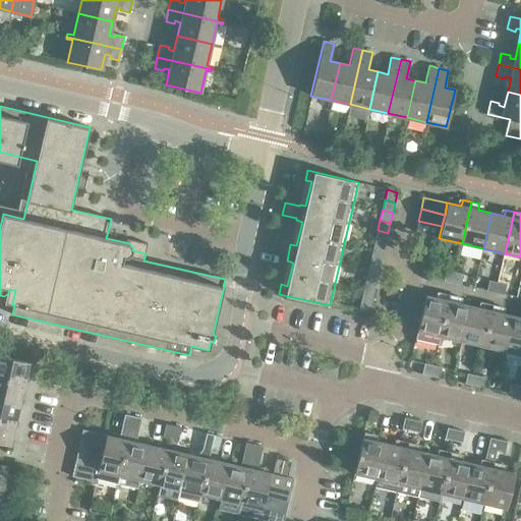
[(439,238),(442,226),(418,221),(416,232),(439,238)]
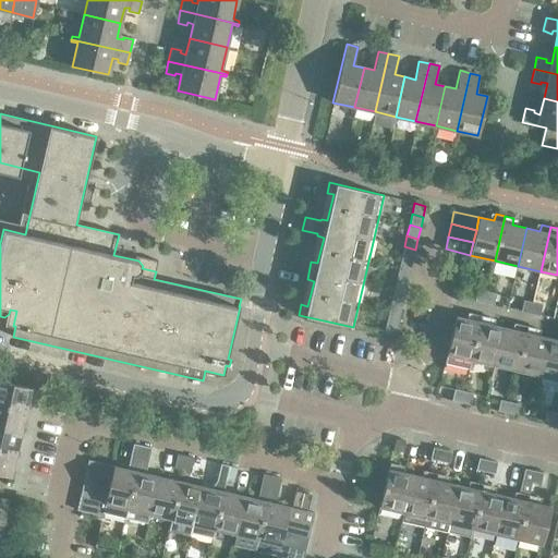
[(413,261),(415,250),(404,246),(402,257),(413,261)]
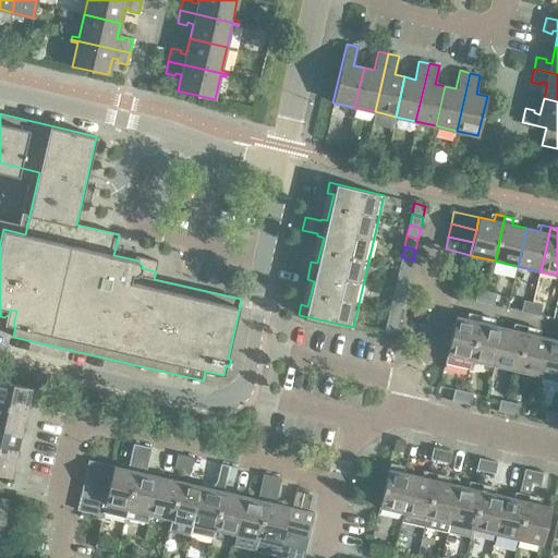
[(411,271),(413,261),(402,257),(399,268),(411,271)]
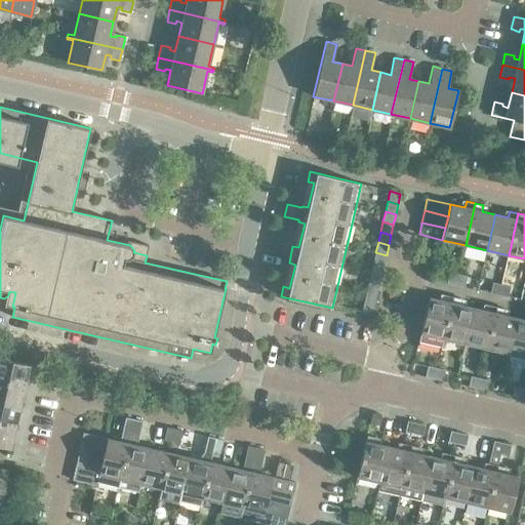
[(384,266),(387,255),(375,252),(373,263),(384,266)]
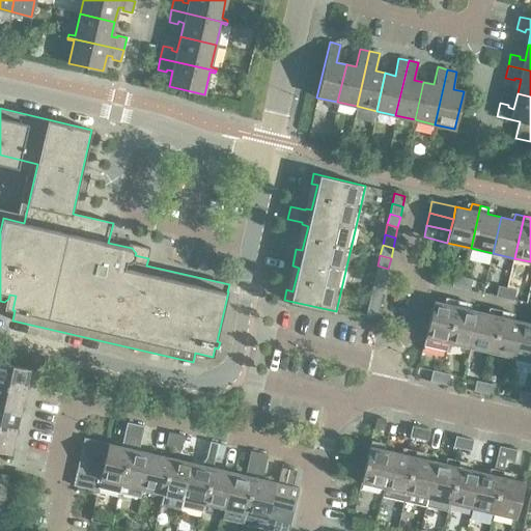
[(386,278),(388,269),(378,266),(375,276),(386,278)]
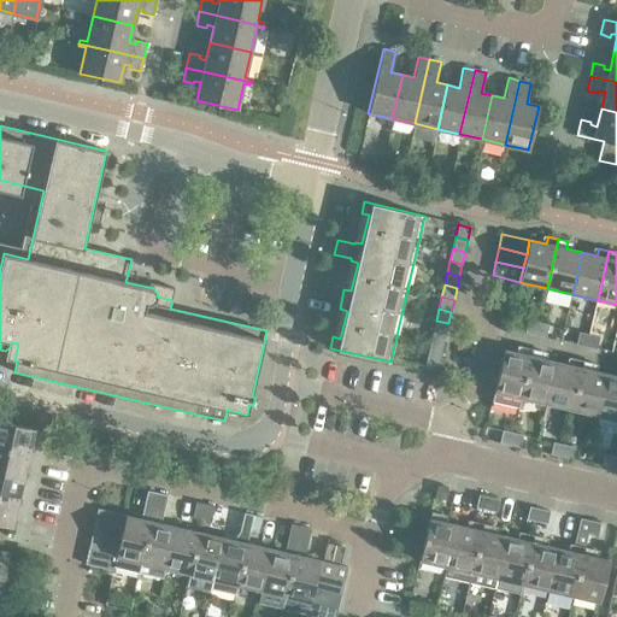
[(446,335),(448,323),(436,321),(433,333),(446,335)]
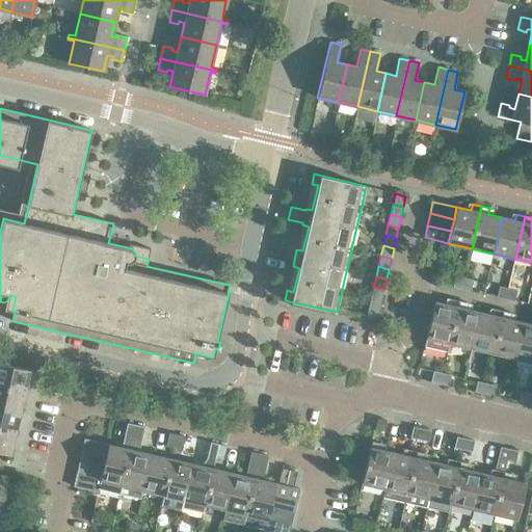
[(461,289),(464,278),(455,276),(453,287),(461,289)]
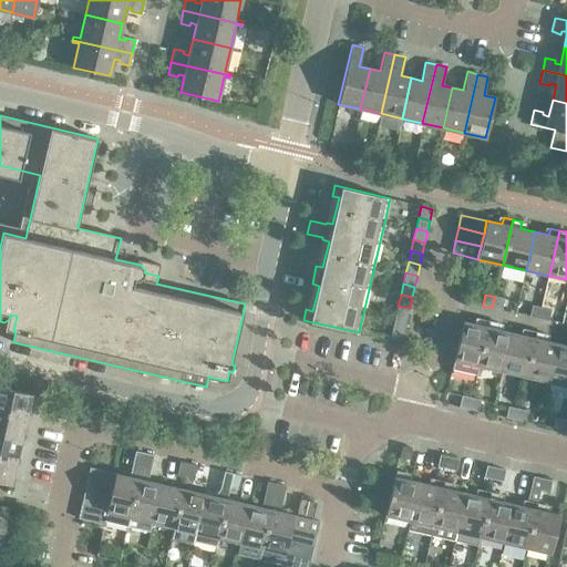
[(504,299),(495,297),(492,308),(502,310),(504,299)]
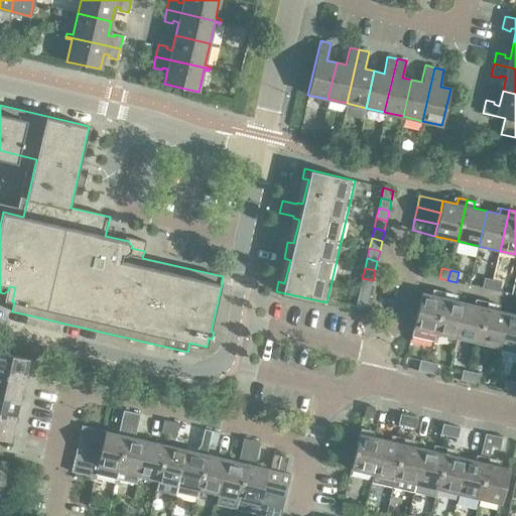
[(370,290),(373,280),(362,278),(360,288),(370,290)]
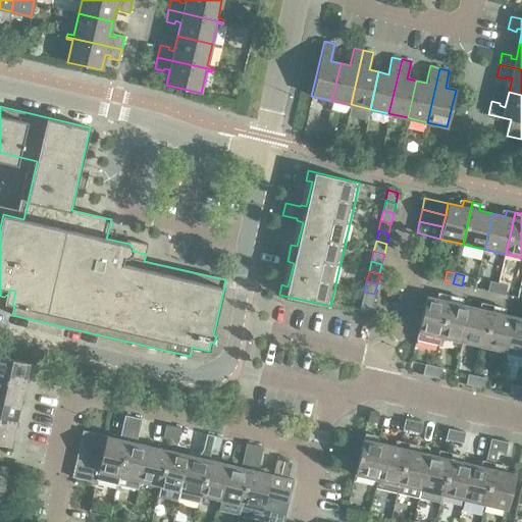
[(497,294),(499,282),(490,281),(487,292),(497,294)]
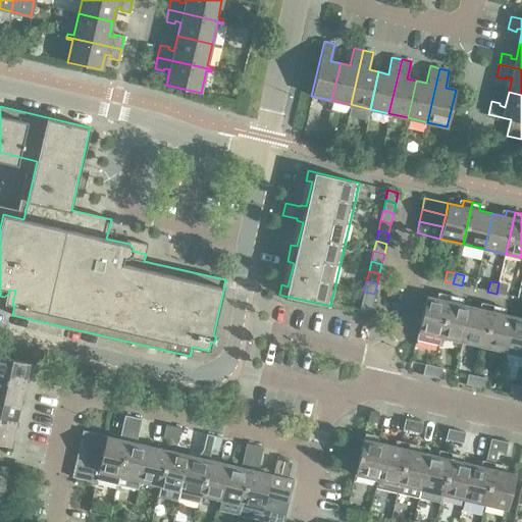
[(507,284),(499,282),(497,294),(505,296),(507,284)]
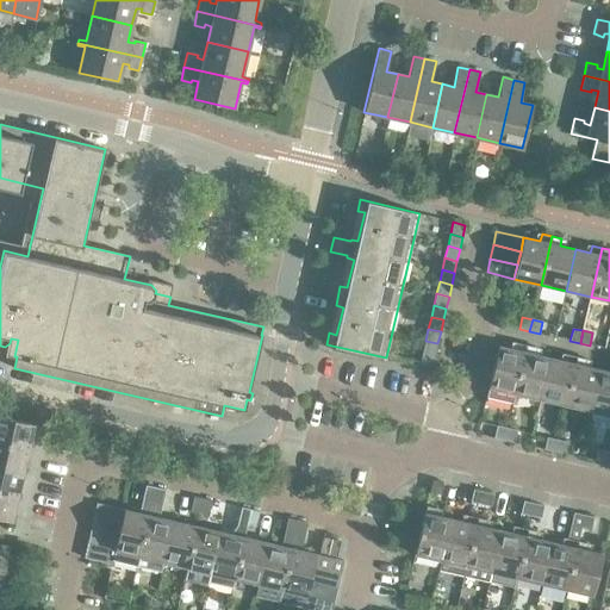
[(435,355),(437,343),(425,341),(423,353),(435,355)]
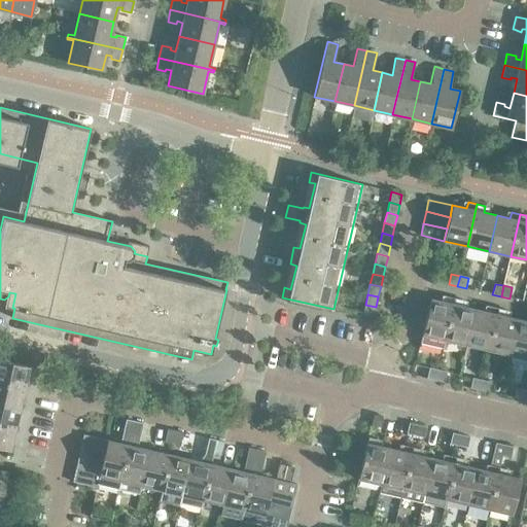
[(443,349),(445,340),(455,299),(446,296),(445,303),(430,300),(420,343),(443,349)]
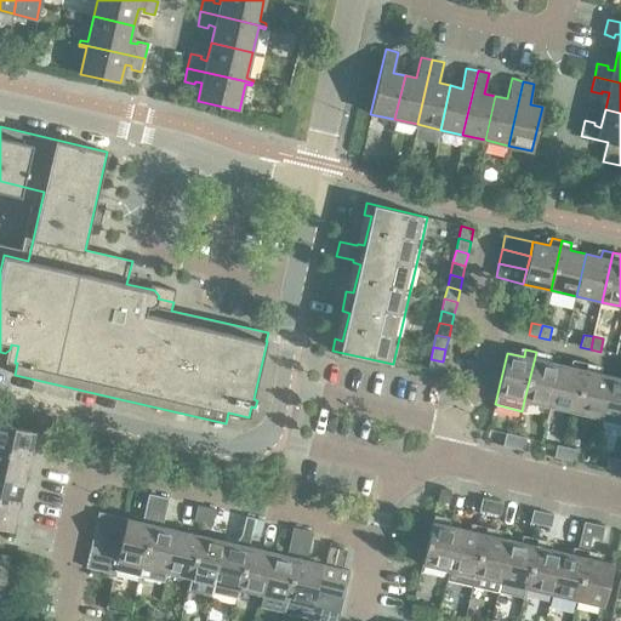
[(550,406),(559,365),(545,362),(546,354),(536,352),(524,400),(550,406)]
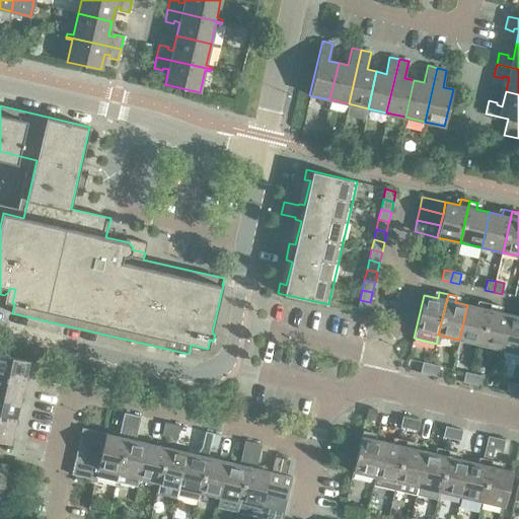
[(368,312),(370,302),(360,300),(358,310),(368,312)]
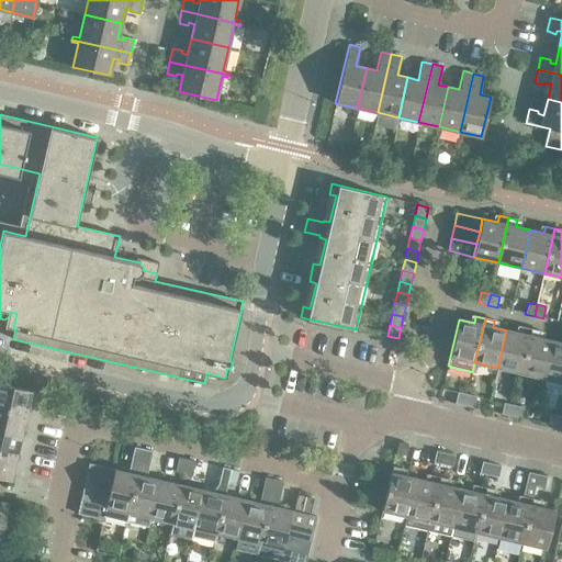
[(520,373),(531,328),(521,327),(520,334),(506,330),(497,368),(520,373)]
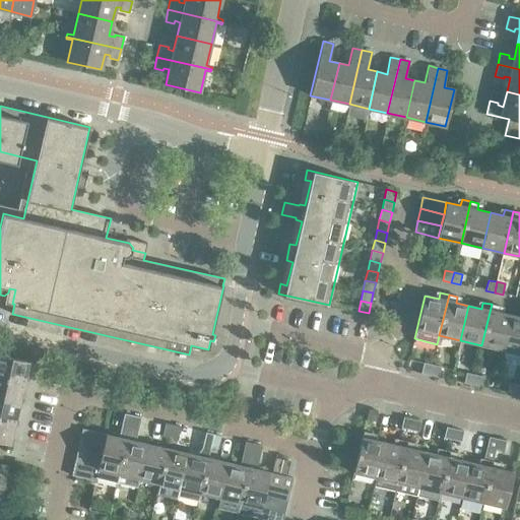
[(503,350),(511,315),(499,312),(500,306),(492,304),(481,345),(503,350)]
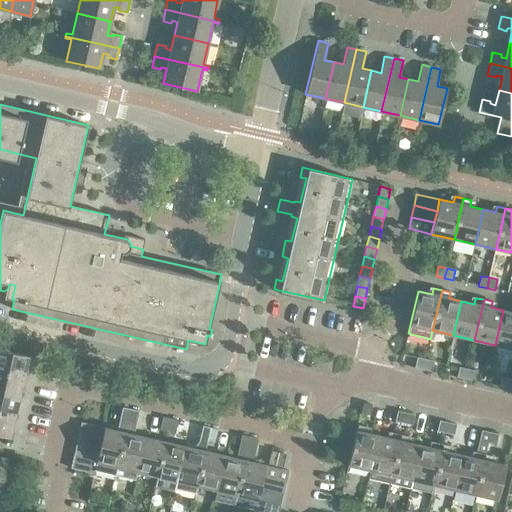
[(511,312),(503,310),(495,345),(511,348),(511,312)]
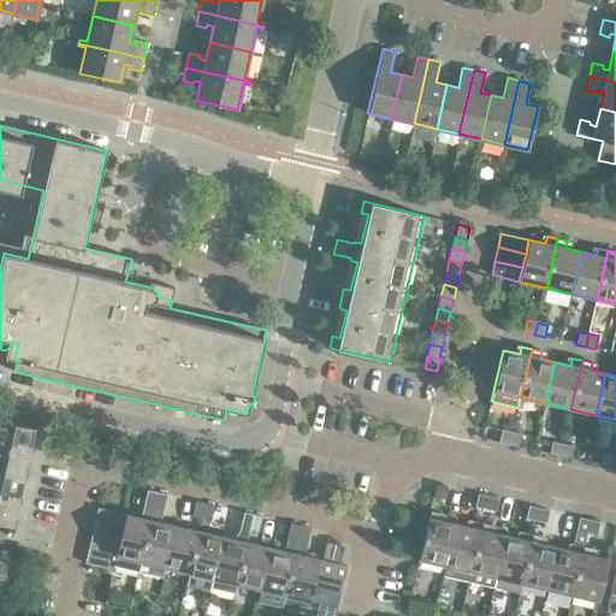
[(0,446),(29,454),(35,428),(0,420),(0,446)]
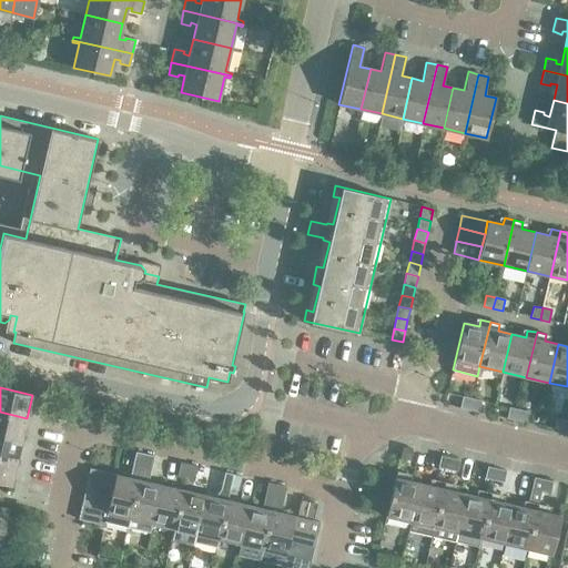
[(469,409),(473,398),(463,396),(460,408),(469,409)]
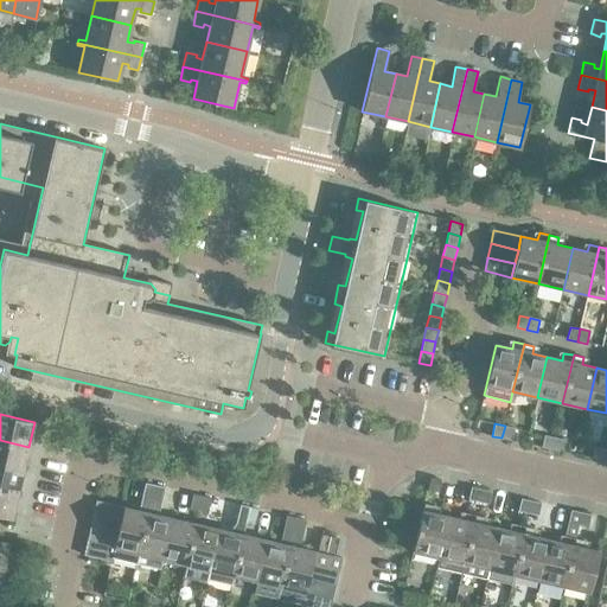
[(515,428),(505,426),(502,438),(512,440),(515,428)]
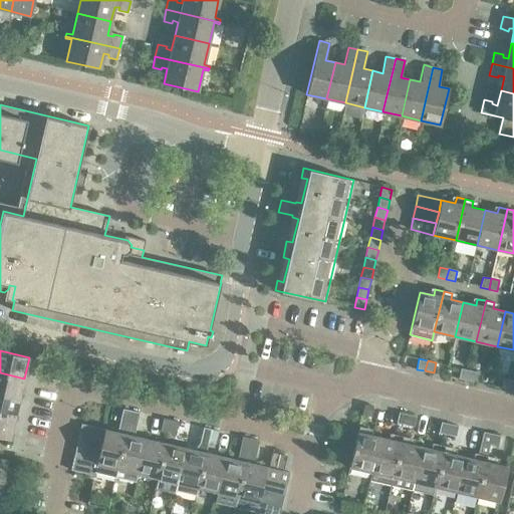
[(467,380),(470,370),(461,368),(459,378),(467,380)]
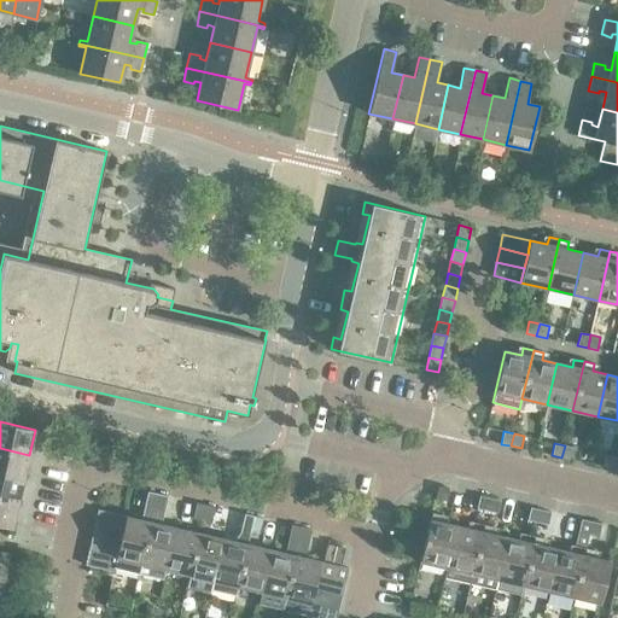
[(575,448),(565,445),(561,458),(572,460),(575,448)]
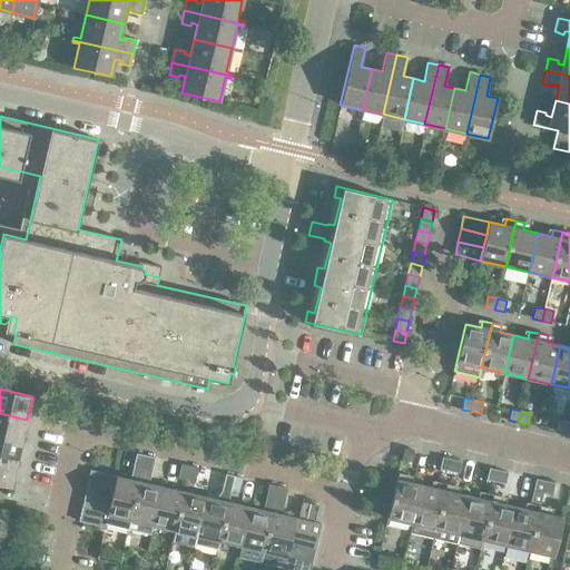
[(0,436),(22,442),(27,420),(0,413),(0,436)]
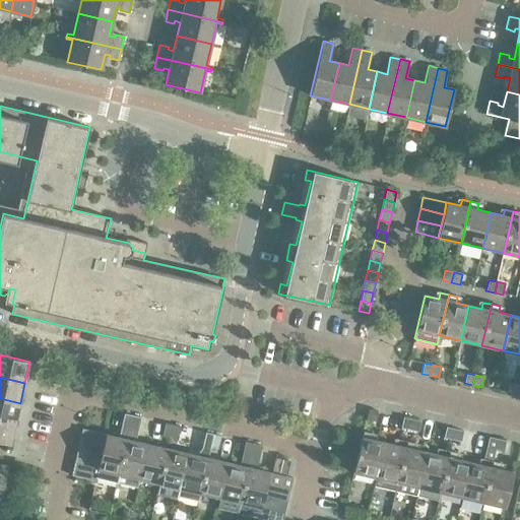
[(509,383),(507,393),(516,395),(518,385),(509,383)]
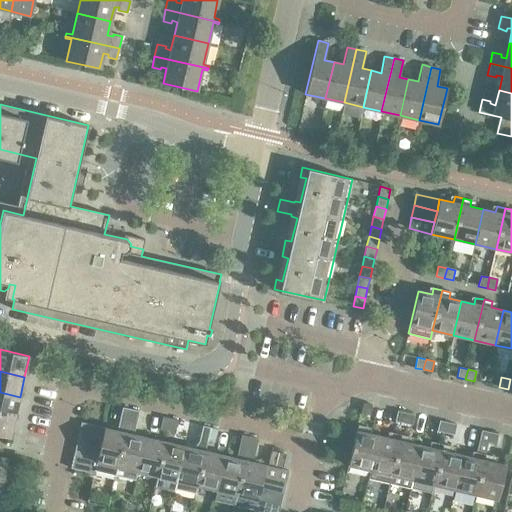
[(20,397),(0,392),(0,413),(15,417),(20,397)]
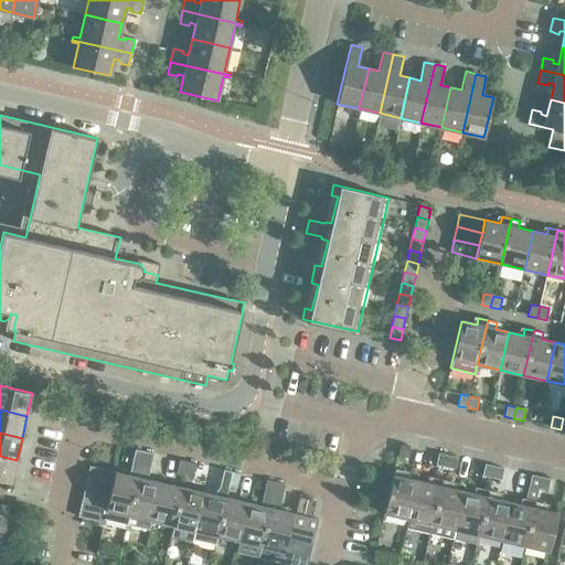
[(408,458),(411,447),(402,445),(398,456),(408,458)]
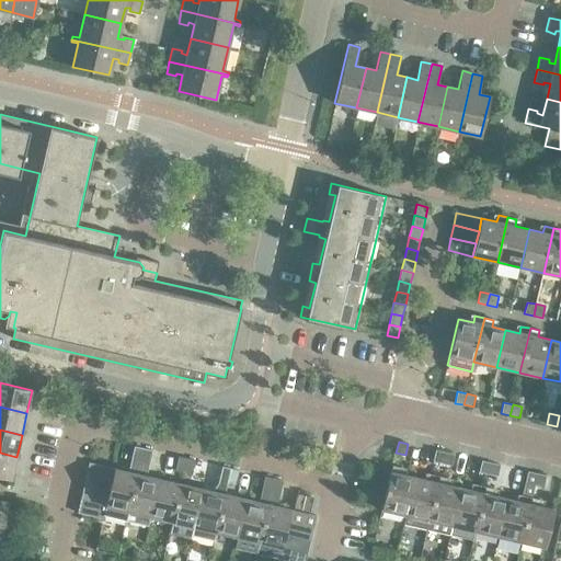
[(126,522),(137,474),(144,448),(135,446),(132,461),(134,461),(133,468),(129,469),(129,472),(114,469),(112,482),(109,494),(106,506),(105,507),(106,507),(104,516),(126,522)]
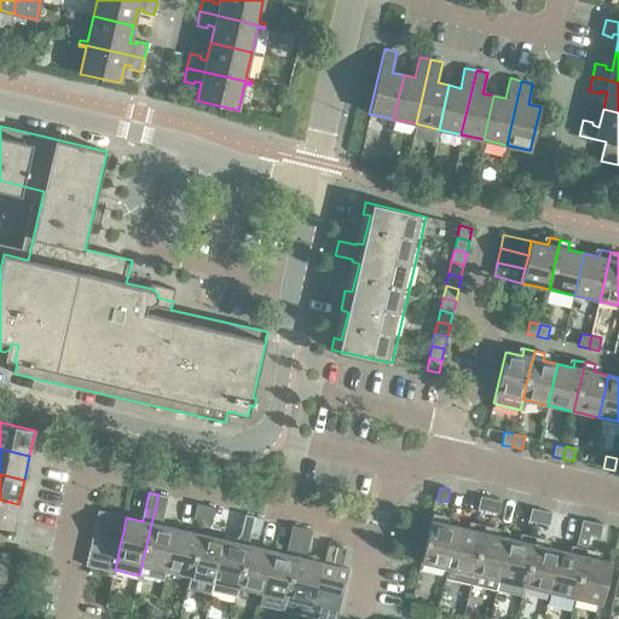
[(167,571),(175,528),(165,526),(167,513),(163,512),(167,497),(158,495),(151,524),(139,576),(165,582),(167,571)]
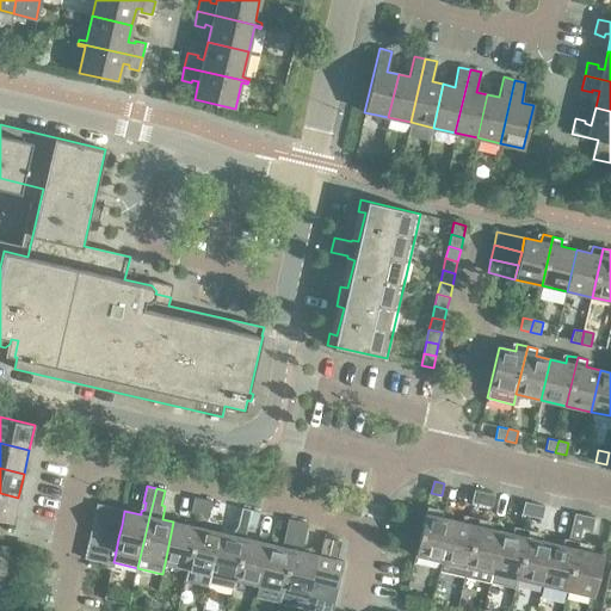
[(482,505),(485,493),(475,491),(471,503),(482,505)]
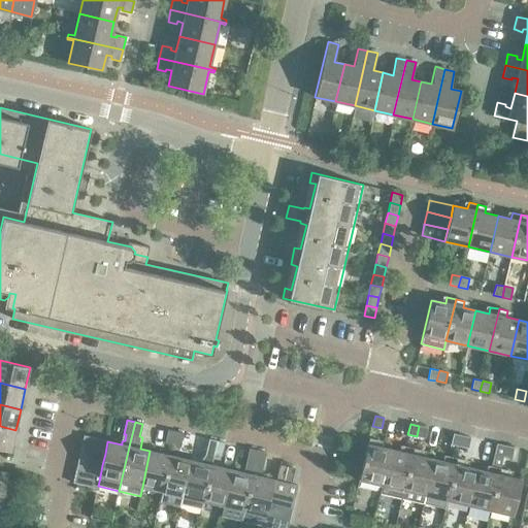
[(0,449),(10,452),(15,430),(0,426),(0,449)]
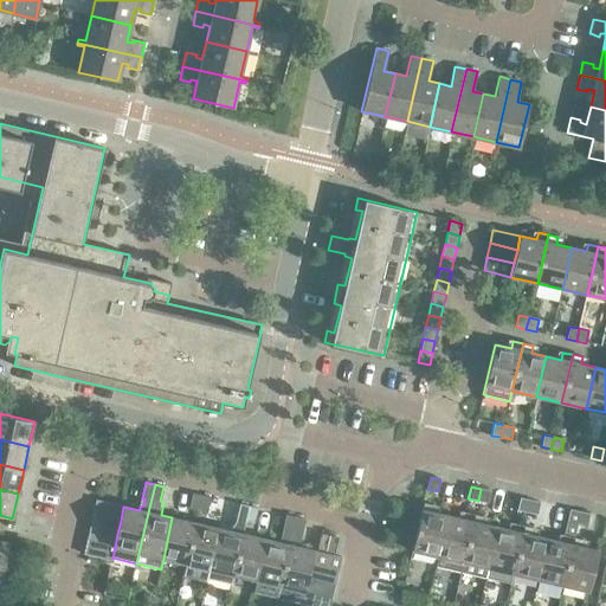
[(488,503),(490,491),(481,489),(478,501),(488,503)]
